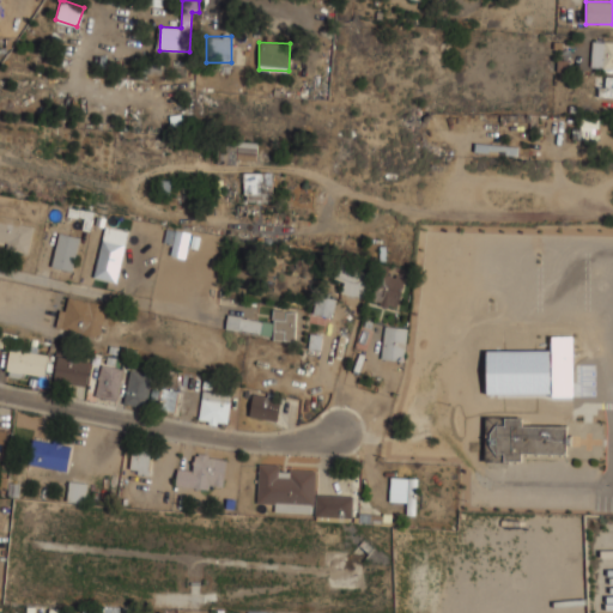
[(612,68),(612,42),(592,42),(592,68),(612,68)]
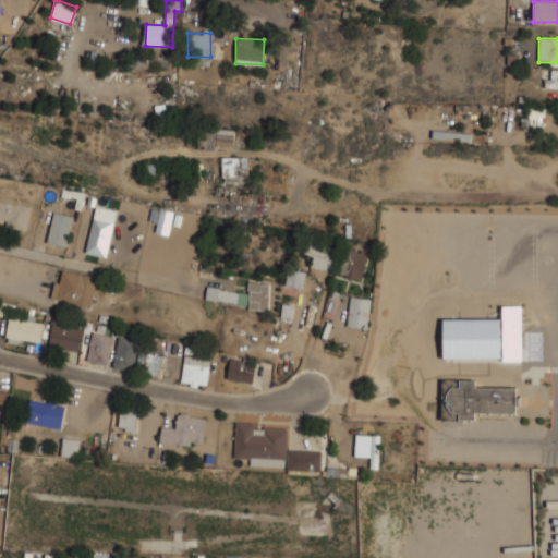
[(557,70),(552,70),(550,80),(545,80),(545,88),(557,88),(557,70)]
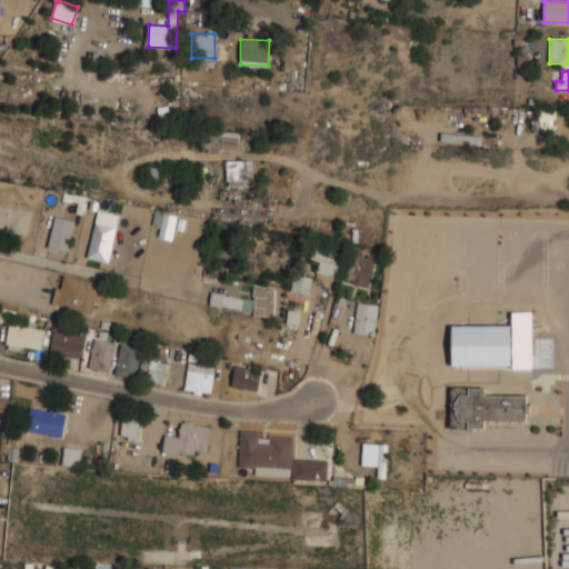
[(532,119),(531,129),(556,130),(557,110),(539,110),(539,120),(532,119)]
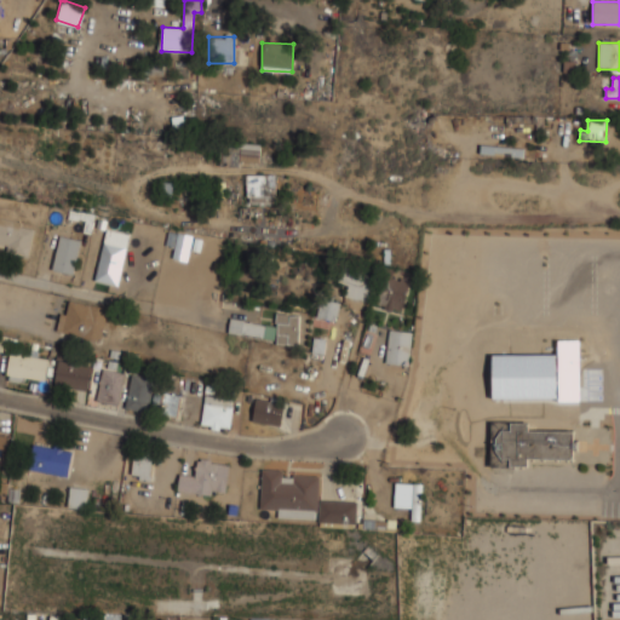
[(259,162),(260,144),(241,144),(240,162),(259,162)]
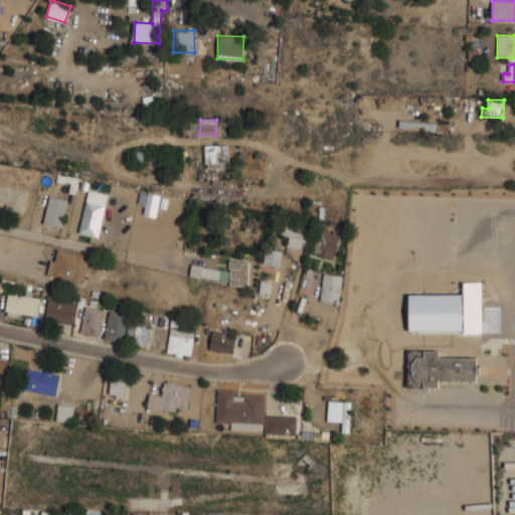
[(198,125),(186,124),(186,137),(198,138),(198,125)]
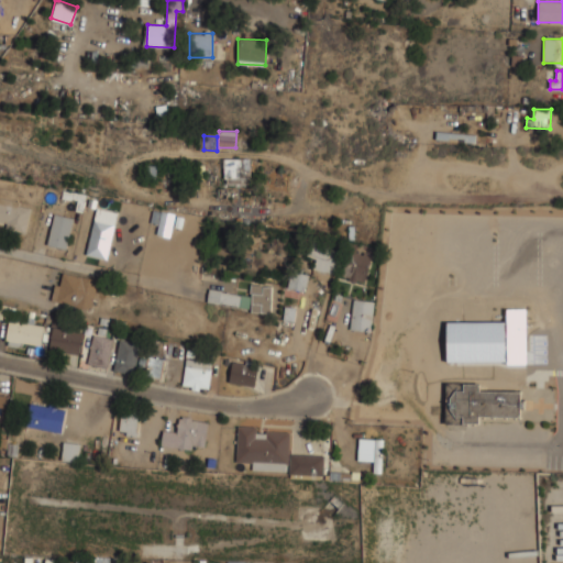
[(224,159),(225,185),(251,184),(250,158),(224,159)]
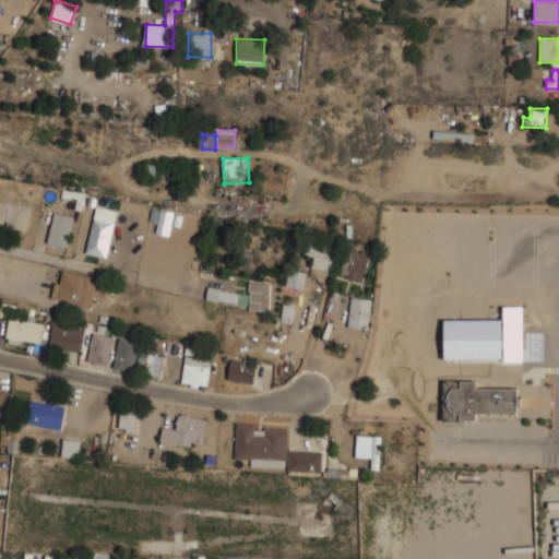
[(0,223),(26,228),(32,200),(0,194),(0,223)]
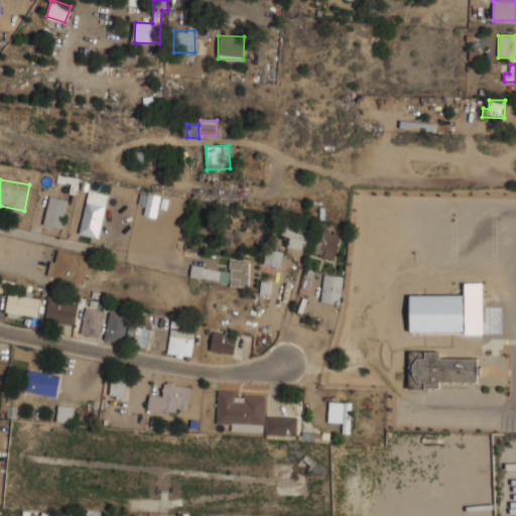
[(99,238),(107,195),(88,190),(80,234),(99,238)]
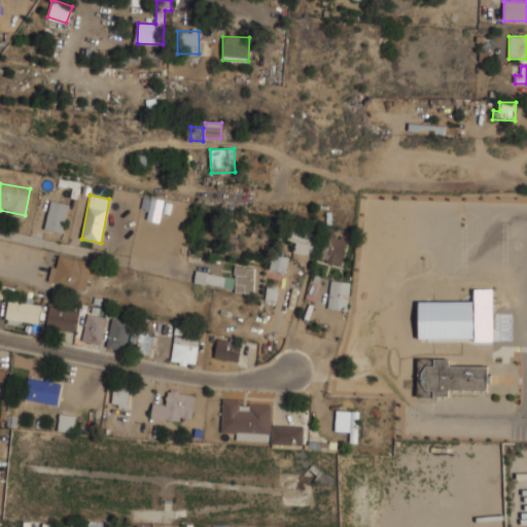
[(44,230),(62,234),(69,204),(50,200),(44,230)]
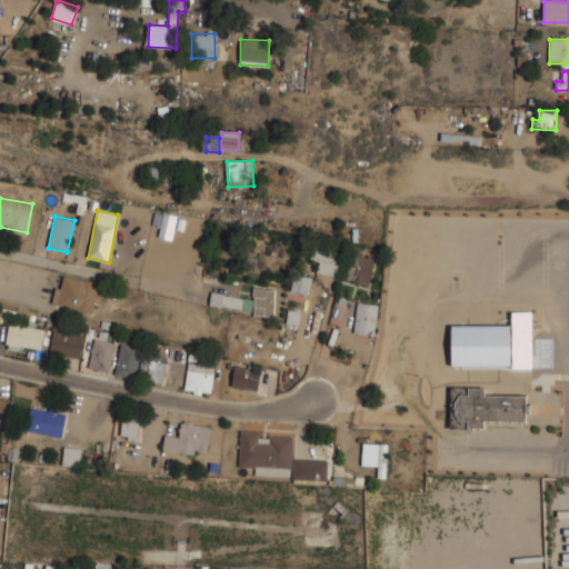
[(337,278),(343,255),(315,246),(310,259),(319,261),(317,271),(337,278)]
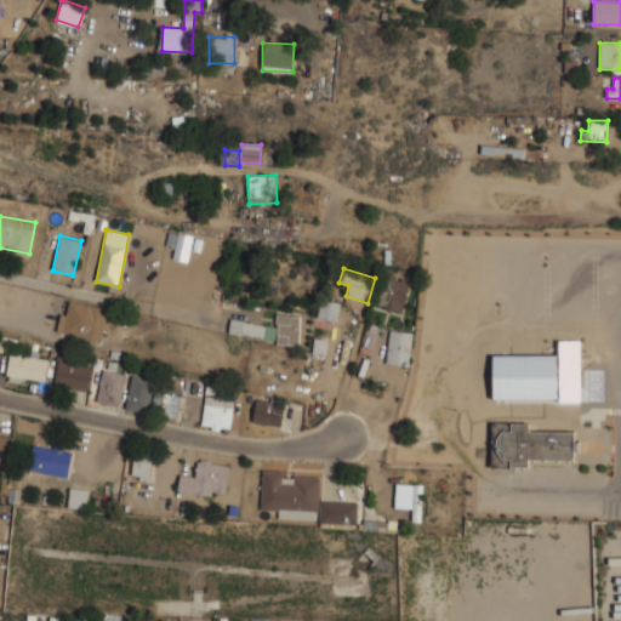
[(404,312),(409,281),(382,278),(377,308),(404,312)]
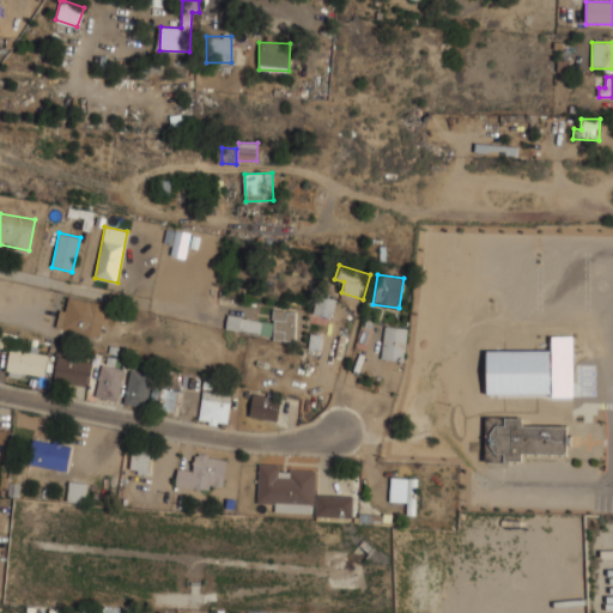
[(337,298),(317,295),(314,314),(332,317),(337,298)]
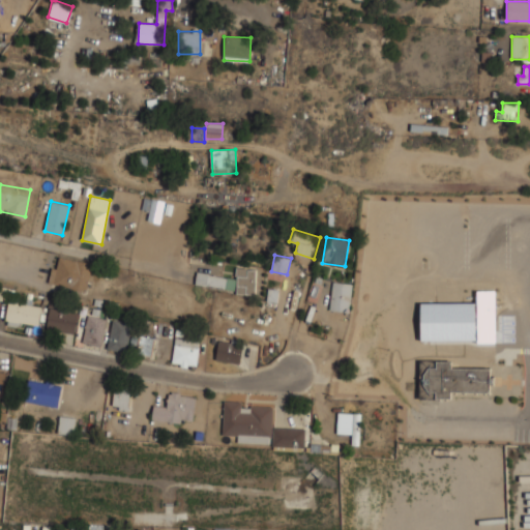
[(49,283),(87,291),(92,264),(59,257),(57,269),(52,268),(49,283)]
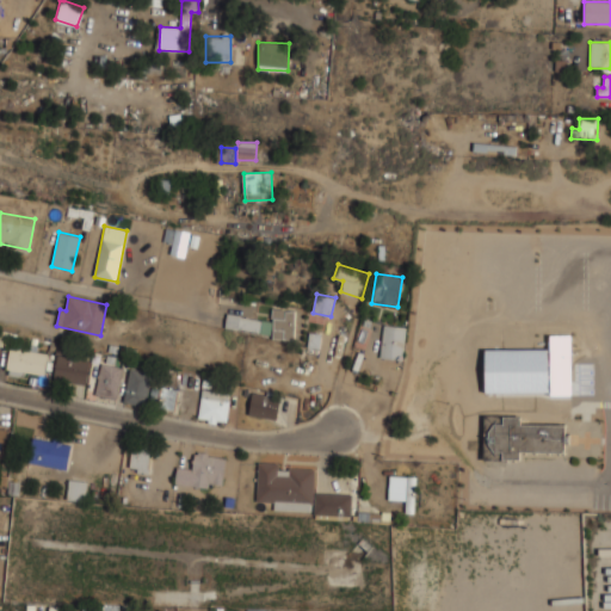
[(295,310),(273,309),(272,339),(295,340),(295,310)]
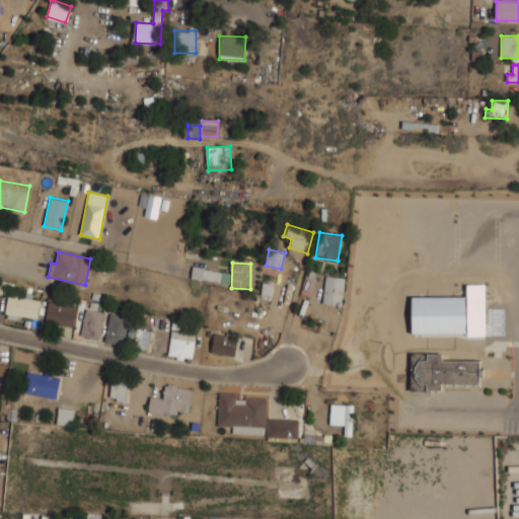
[(232,273),(193,267),(191,279),(230,284),(232,273)]
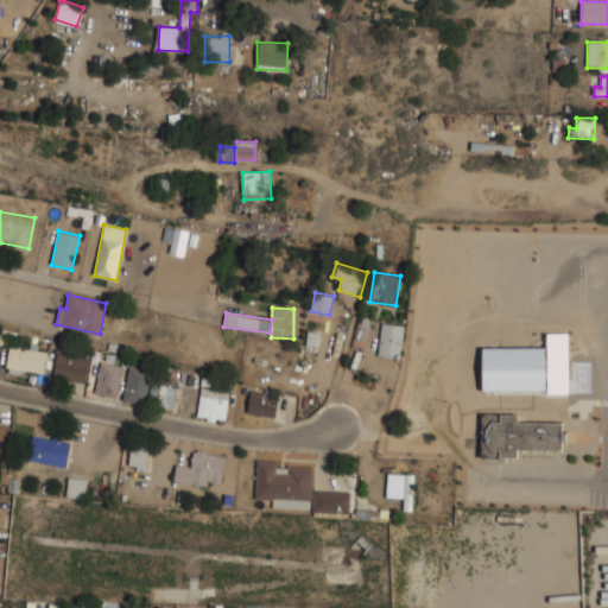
[(399,359),(404,327),(382,323),(378,355),(399,359)]
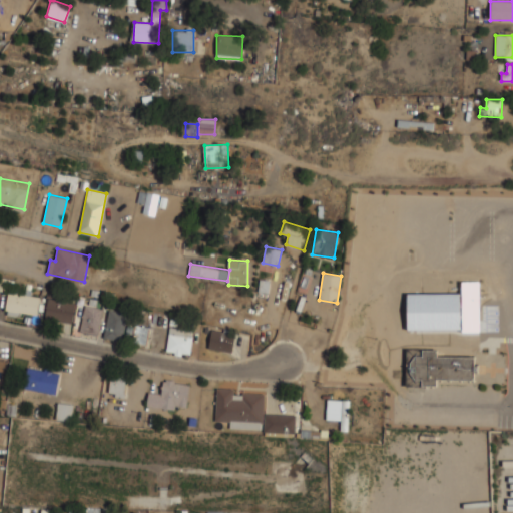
[(41,298),(9,292),(5,315),(18,317),(19,312),(37,316),(41,298)]
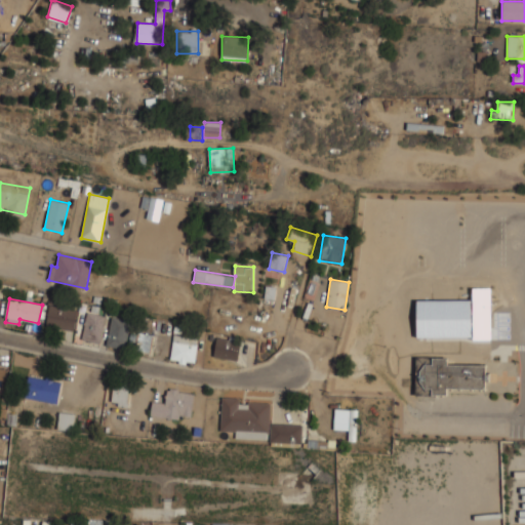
[(46,327),(75,330),(77,309),(48,306),(46,327)]
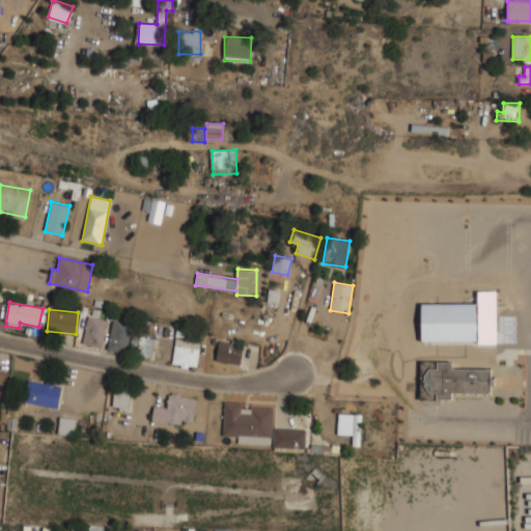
[(83,343),(102,346),(107,319),(87,316),(83,343)]
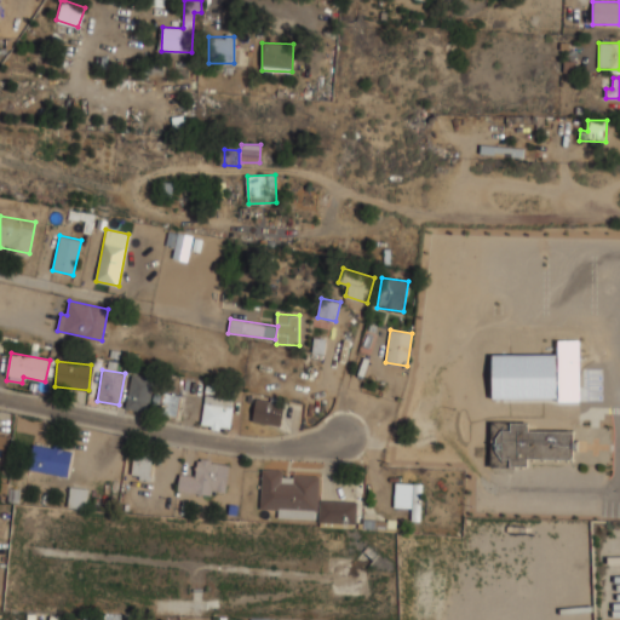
[(125,408),(147,413),(154,379),(132,375),(125,408)]
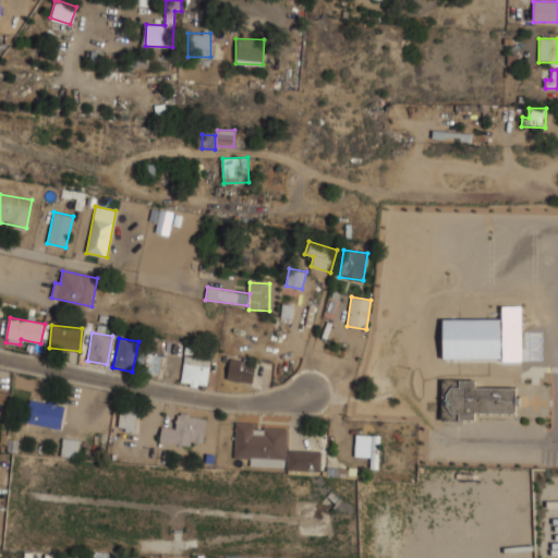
[(185,344),(164,341),(161,354),(182,359),(185,344)]
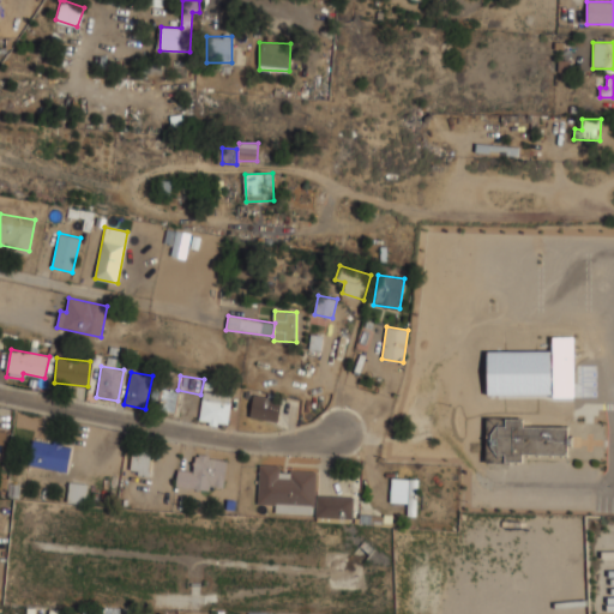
[(540,416),(559,416),(560,381),(540,380),(540,416)]
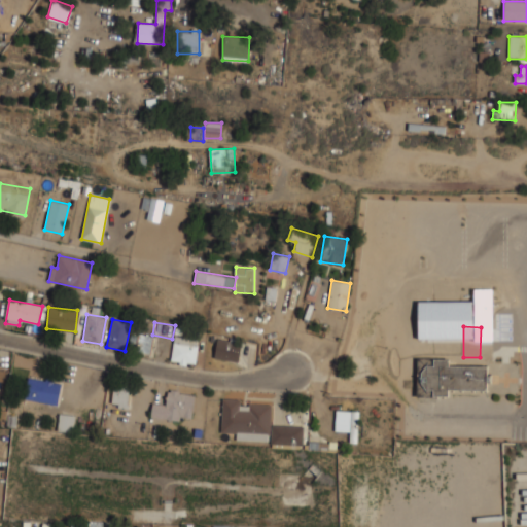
[(153,337),(132,332),(129,350),(150,354),(153,337)]
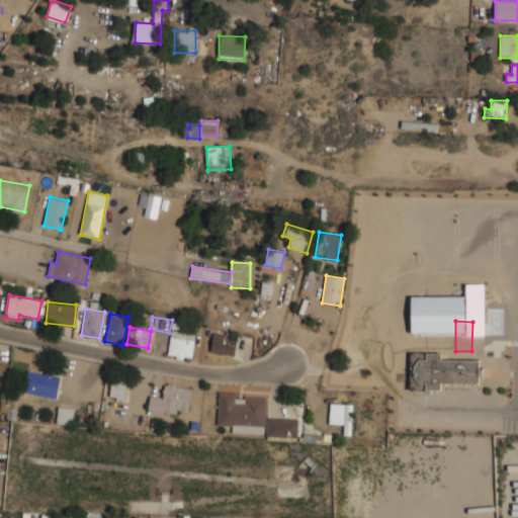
[(169,356),(193,358),(194,333),(170,331),(169,356)]
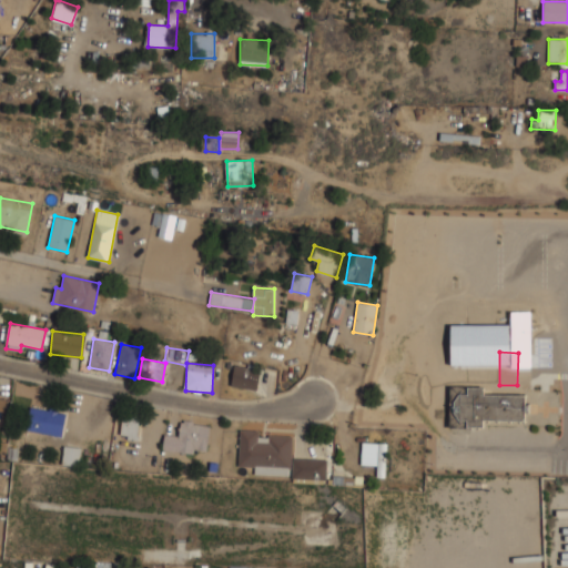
[(231,385),(256,391),(261,372),(234,366),(231,385)]
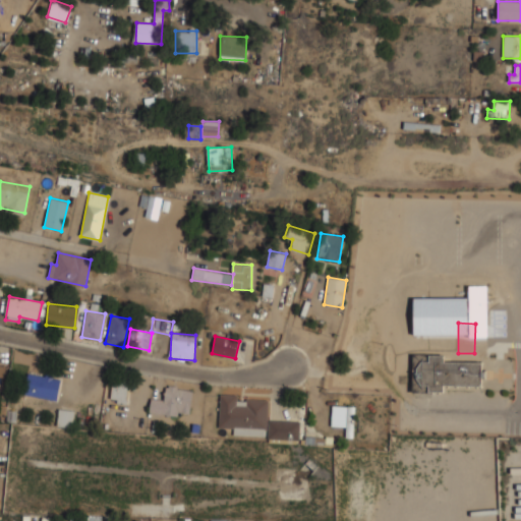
[(480,386),(480,378),(485,378),(485,370),(481,370),(481,362),(445,361),(445,354),(412,354),(412,392),(444,392),(444,386),(480,386)]
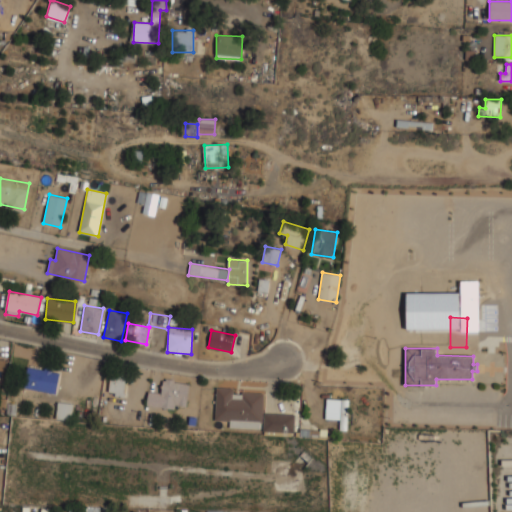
[(60,371),(26,367),(23,389),(57,393),(60,371)]
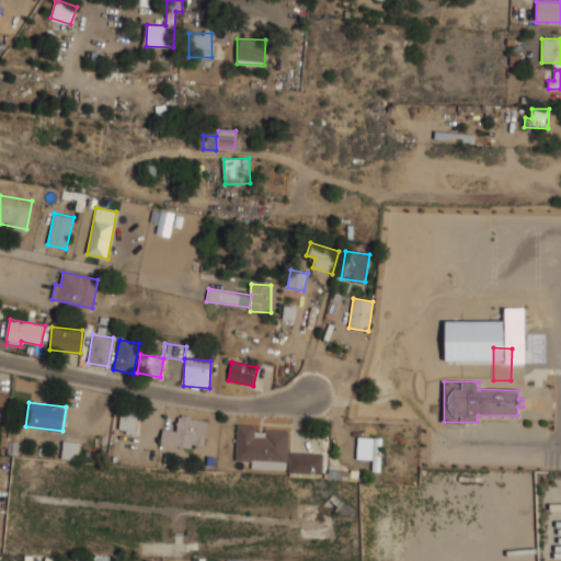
[(137,413),(119,412),(119,433),(137,433),(137,413)]
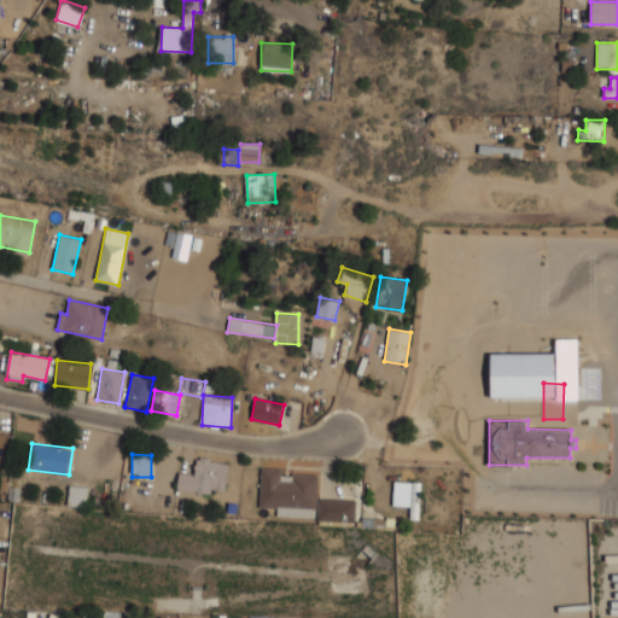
[(179,472),(178,489),(211,494),(213,489),(225,491),(228,462),(197,459),(196,474),(179,472)]
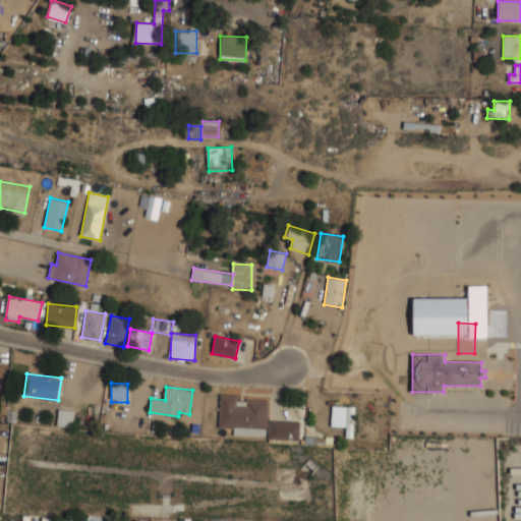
[(234,436),(267,437),(268,401),(237,400),(237,395),(220,394),(219,428),(234,428),(234,436)]
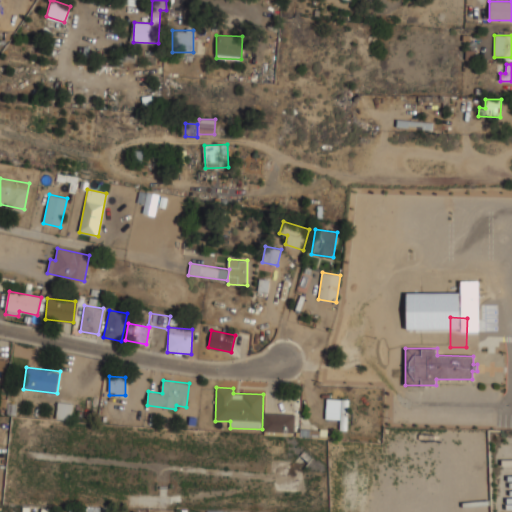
[(340,430),(348,430),(349,400),(326,399),(326,419),(340,419),(340,430)]
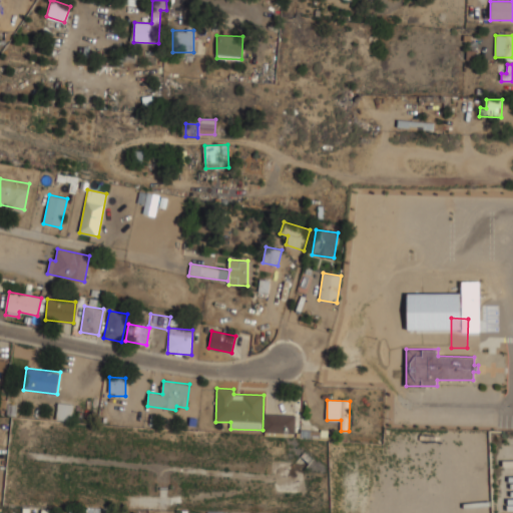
[(56,420),(72,421),(74,405),(58,403),(56,420)]
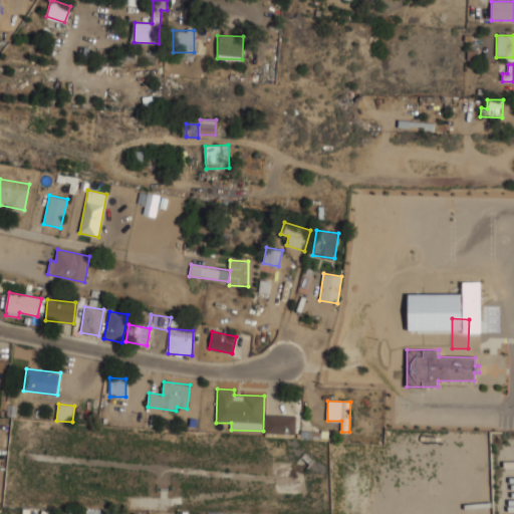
[(295,435),(296,416),(265,415),(264,434),(295,435)]
